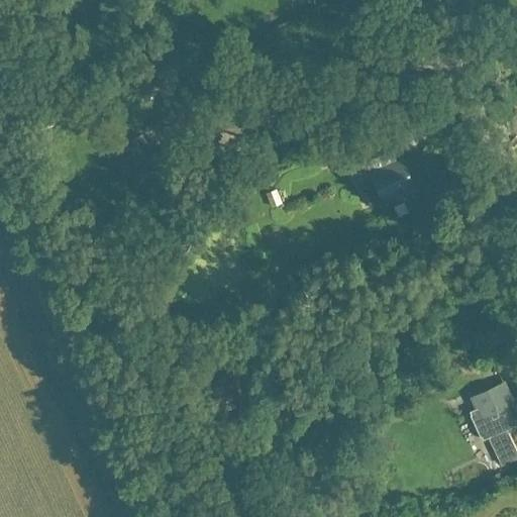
[(14,6),(10,0),(0,0),(0,5),(4,12),(14,6)]
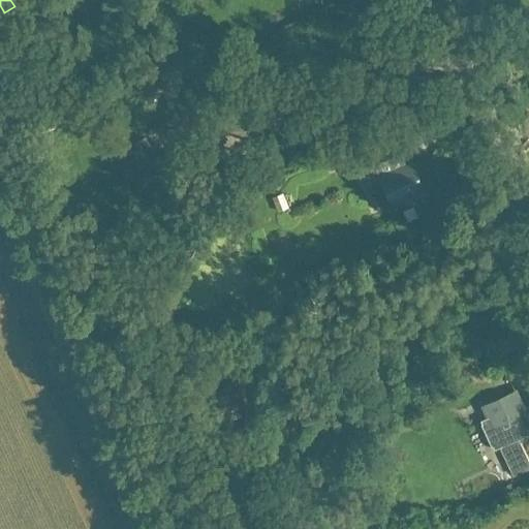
[(146,141),(110,155),(115,167),(119,166),(129,191),(161,179),(146,141)]
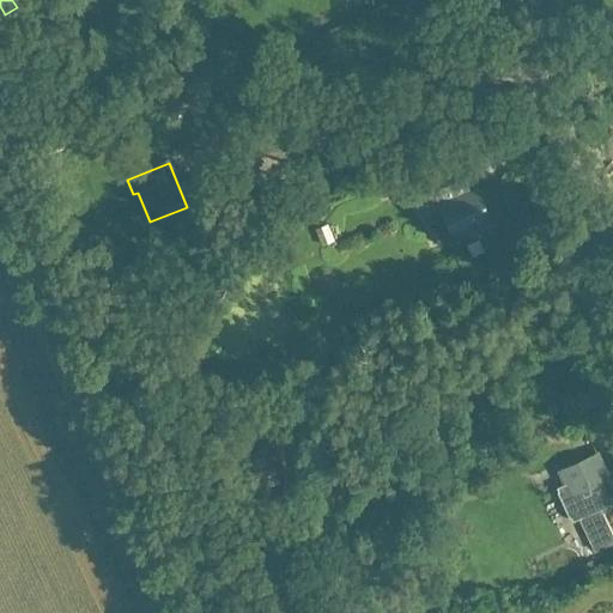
[(493,228),(477,190),(447,204),(441,192),(414,205),(425,228),(430,225),(438,243),(478,224),(483,234),(493,228)]
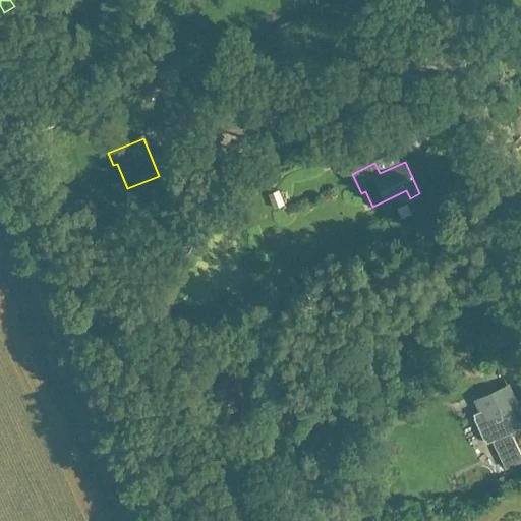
[(269,196),(274,211),(284,207),(278,192),(269,196)]
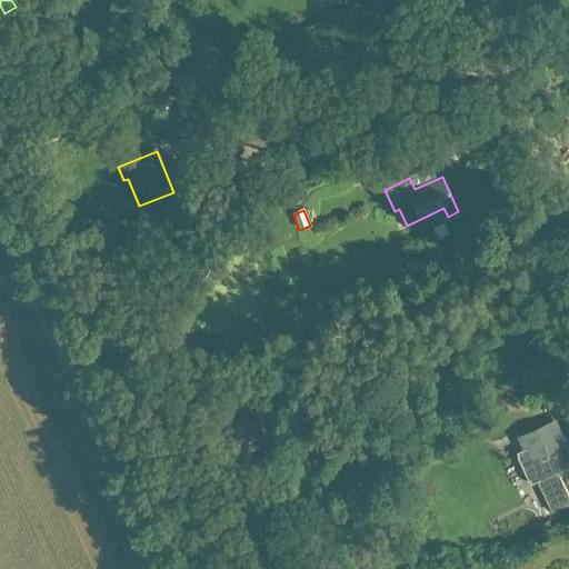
[(519,439),(525,450),(518,453),(532,486),(568,468),(568,453),(555,422),(519,439)]
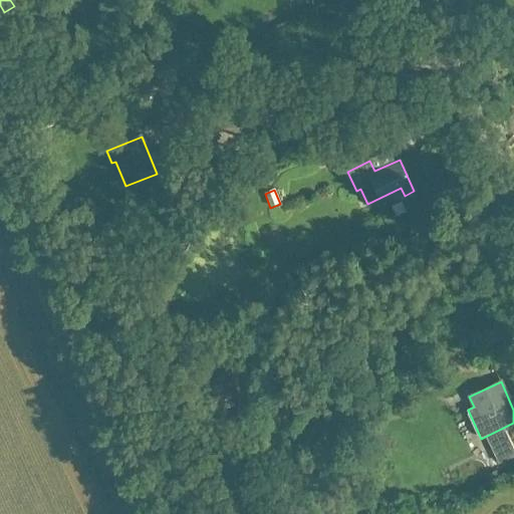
[(360,416),(354,424),(360,429),(366,421),(360,416)]
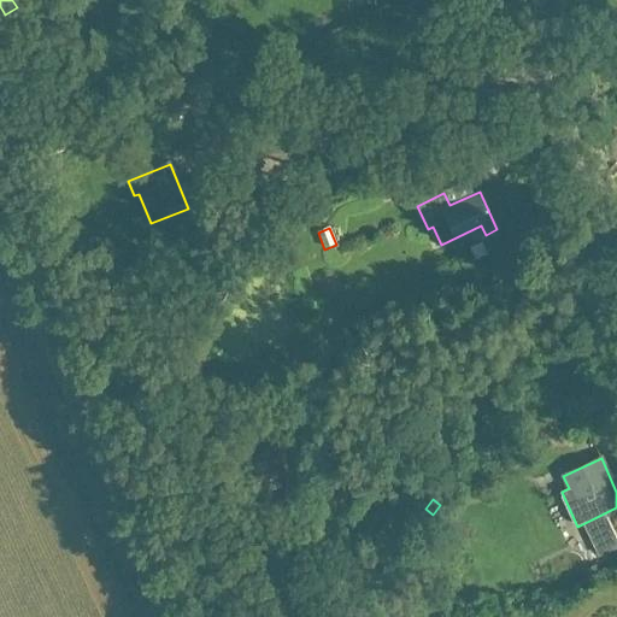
[(407,517),(421,511),(417,503),(404,509),(407,517)]
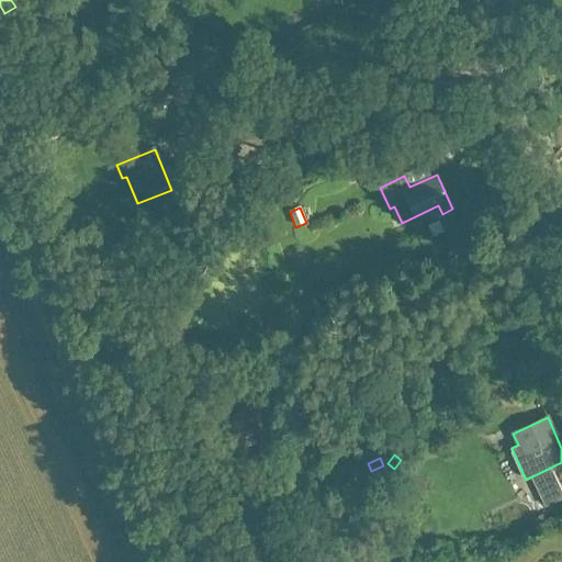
[(552,518),(549,510),(538,516),(541,524),(552,518)]
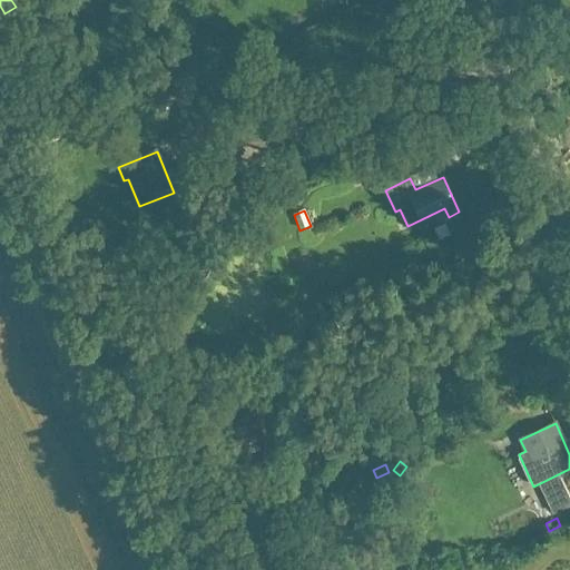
[(426,558),(449,550),(444,540),(423,548),(426,558)]
